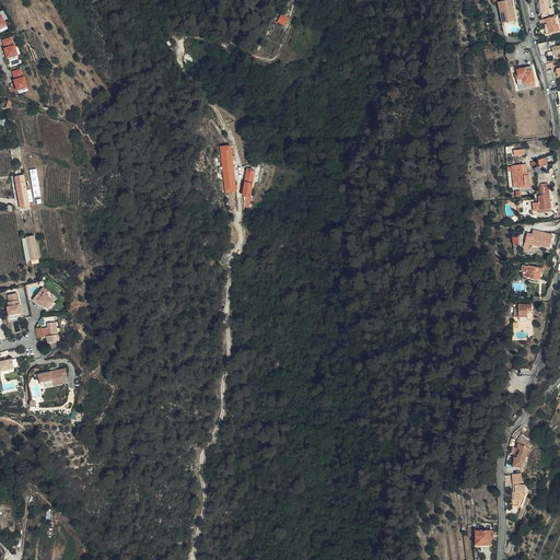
[(505,12),(506,23),(516,21),(513,0),(509,0),(502,1),(499,2),(501,13),(505,12)]
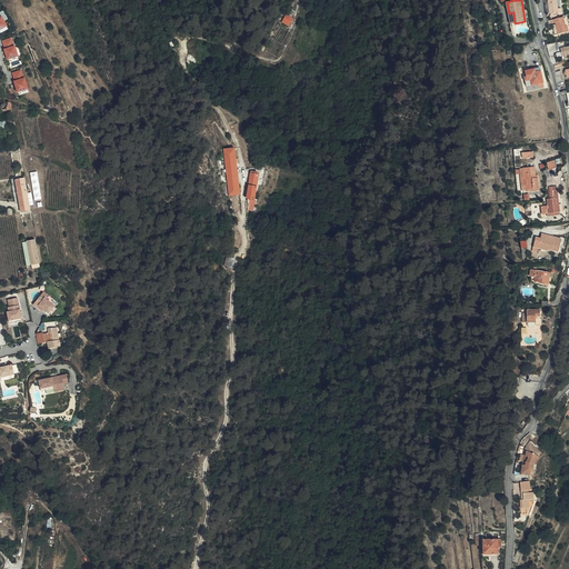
[(556,13),(553,0),(546,0),(548,13),(556,13)]
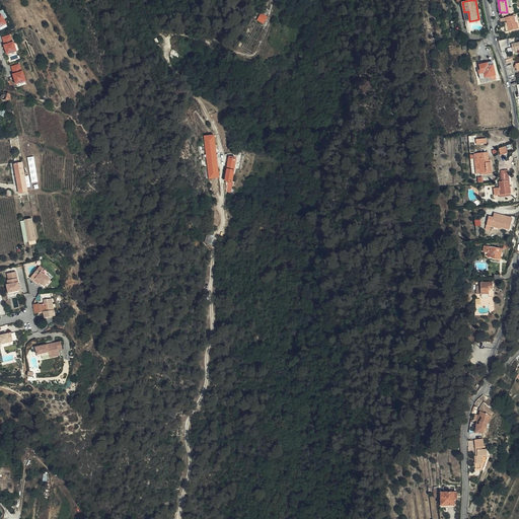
[(264,23),(267,17),(267,16),(270,10),(265,8),(258,20),(264,23)]
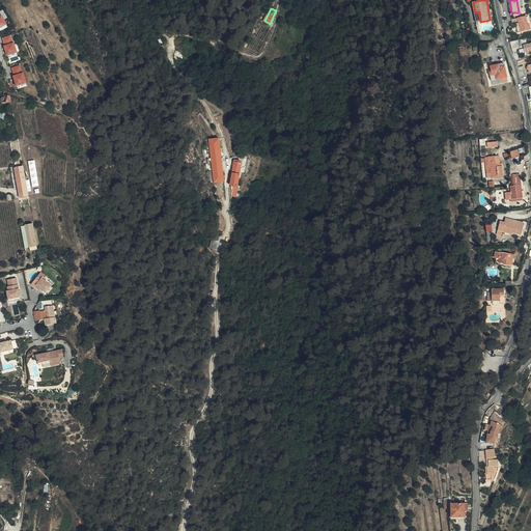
[(526,16),(519,18),(522,31),(530,29),(530,24),(528,24),(526,16)]
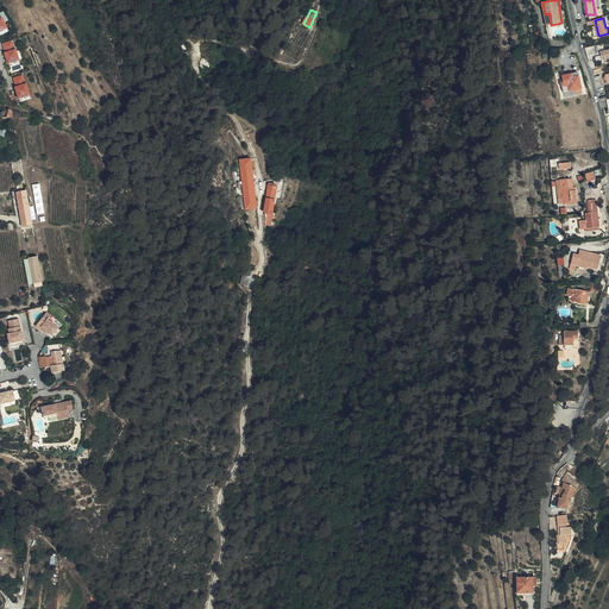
[(16,48),(13,39),(4,43),(6,51),(5,51),(8,64),(22,60),(17,48),(16,48)]
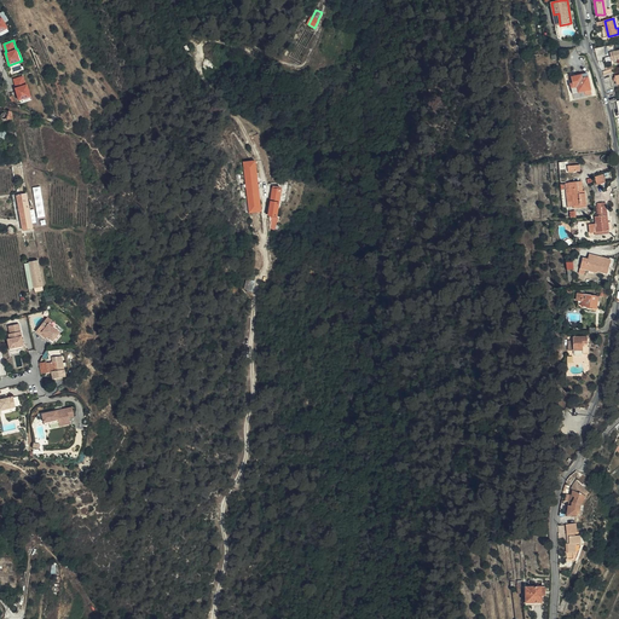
[(593,94),(588,73),(572,76),(573,82),(571,84),(573,93),(584,91),(585,96),(593,94)]
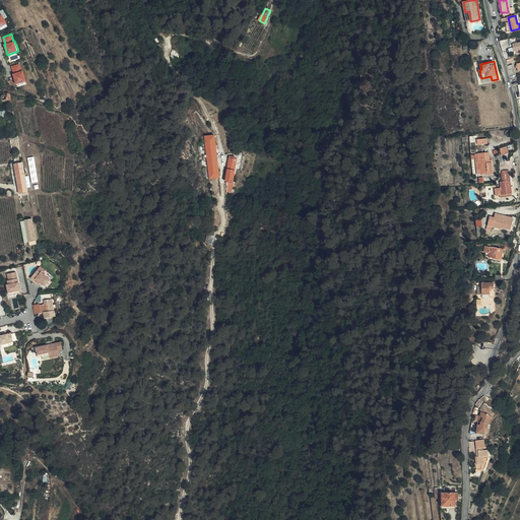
[(22,70),(20,63),(12,66),(14,73),(13,74),(16,84),(26,81),(23,70),(22,70)]
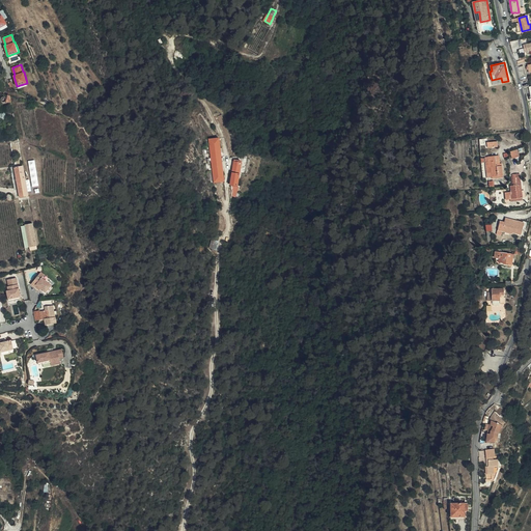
[(519,66),(521,72),(524,81),(529,80),(526,65),(519,66)]
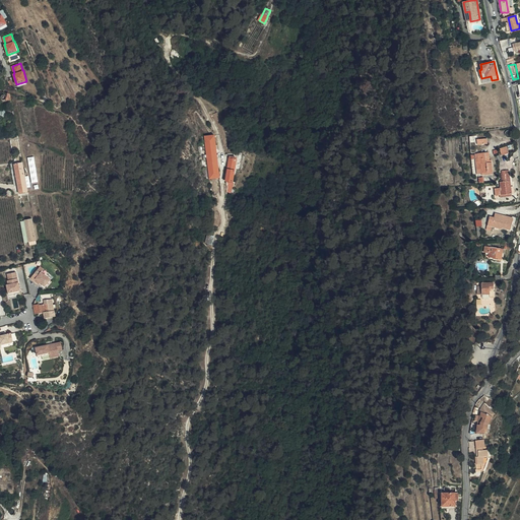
[(219,178),(215,134),(205,135),(209,179),(219,178)]
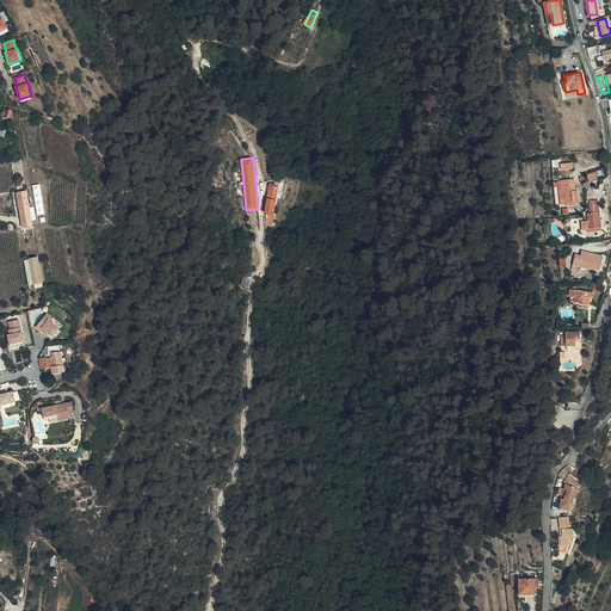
[(574,178),(562,180),(563,189),(567,187),(568,193),(567,193),(568,203),(572,203),(572,204),(576,204),(576,202),(579,202),(578,187),(575,187),(574,178)]
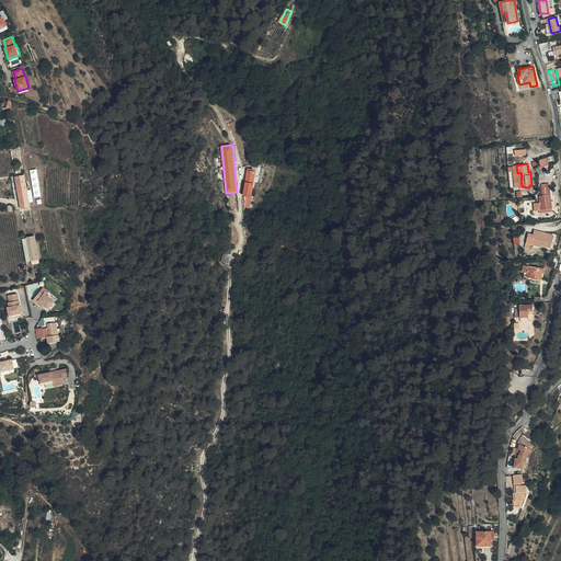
[(252,196),(256,170),(247,169),(243,195),(252,196)]
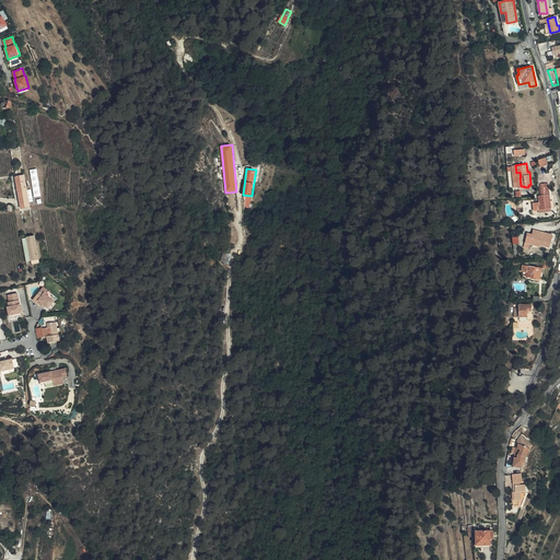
[(21,208),(30,206),(24,176),(16,177),(21,208)]
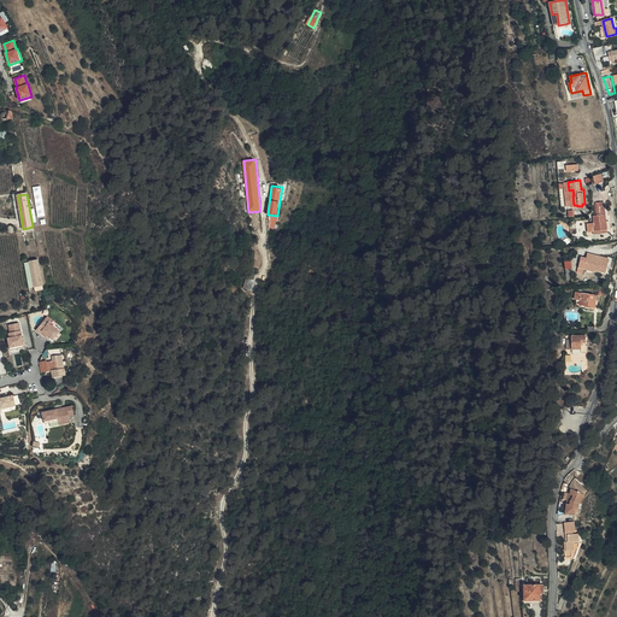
[(588,223),(589,231),(594,231),(600,230),(600,229),(603,229),(603,230),(607,230),(605,201),(597,203),(597,206),(595,206),(597,216),(594,216),(594,222),(588,223)]
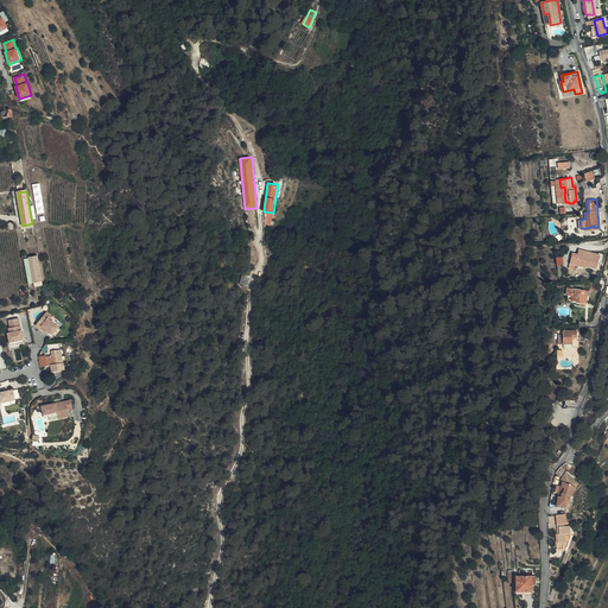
[(354,247),(349,241),(341,247),(346,253),(354,247)]
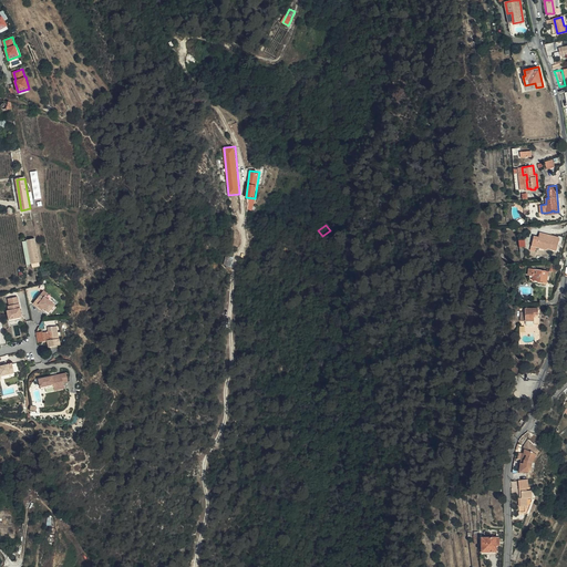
[(549,246),(548,247),(558,249),(560,237),(540,233),(539,237),(535,236),(532,245),(537,246),(538,243),(549,246)]
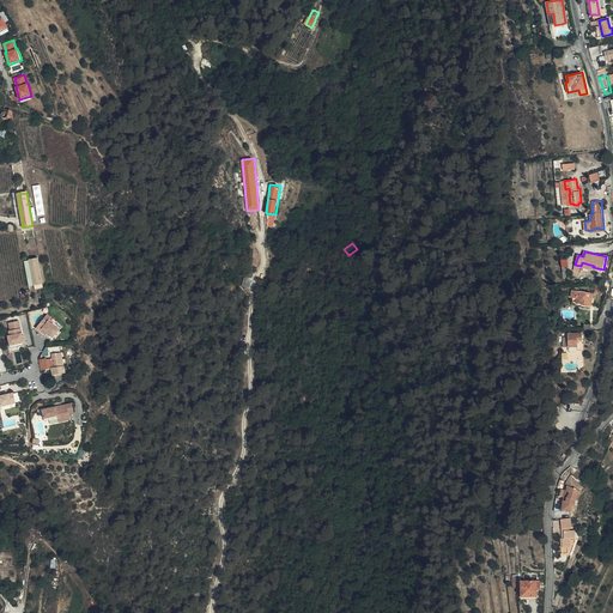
[(35,290),(43,287),(38,259),(29,260),(30,266),(34,284),(35,290)]
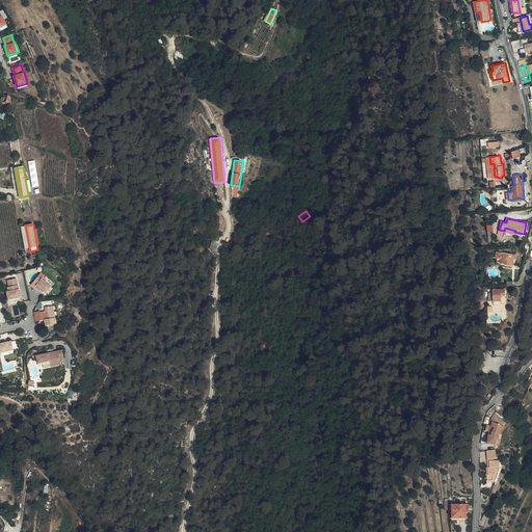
[(513,264),(514,260),(508,260),(508,256),(514,257),(515,255),(502,253),(501,262),(513,264)]
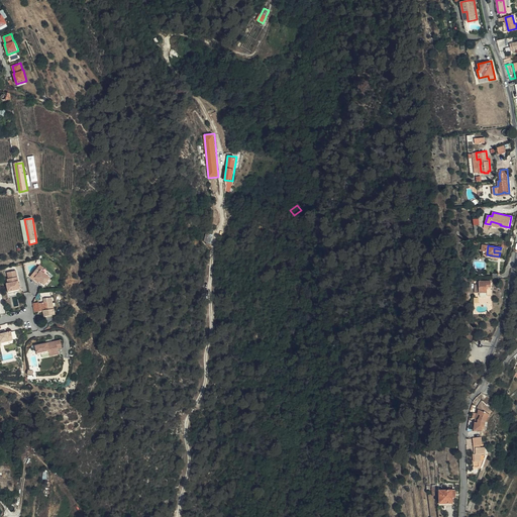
[(40,266),(30,277),(34,280),(36,278),(44,285),(50,278),(41,271),(43,269),(40,266)]
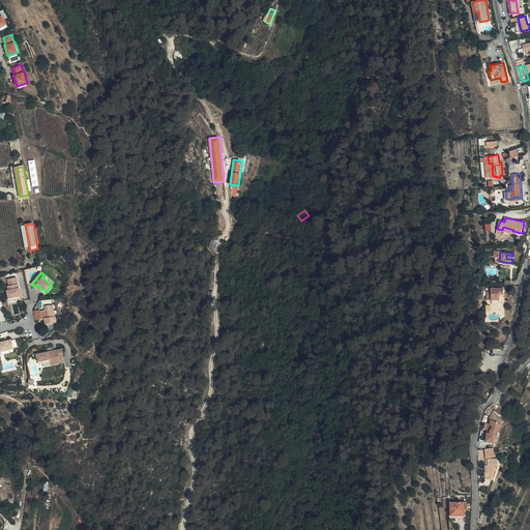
[(17,277),(8,278),(9,286),(19,284),(17,277)]
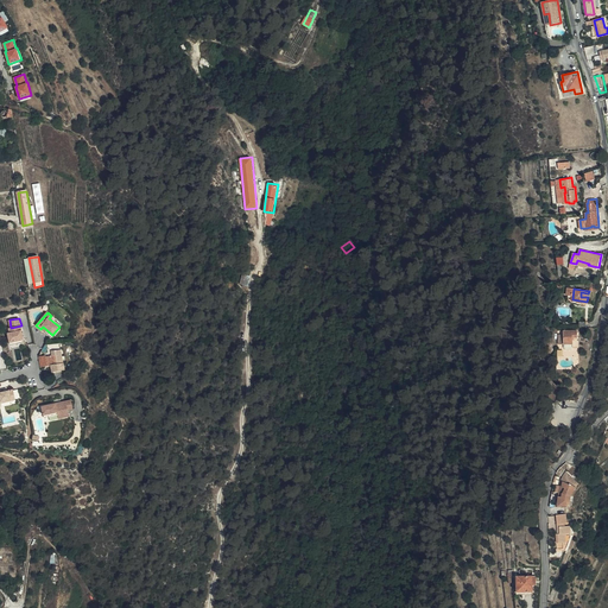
[(11,328),(7,328),(10,339),(23,335),(21,325),(11,328)]
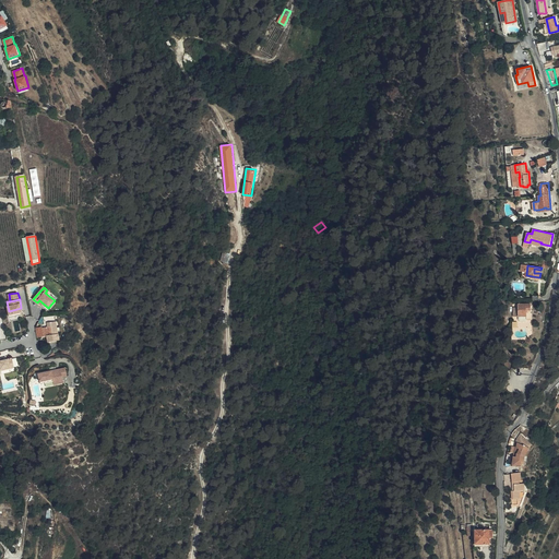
[(531,310),(531,304),(519,305),(519,308),(514,308),(514,317),(519,317),(527,317),(526,310),(531,310)]
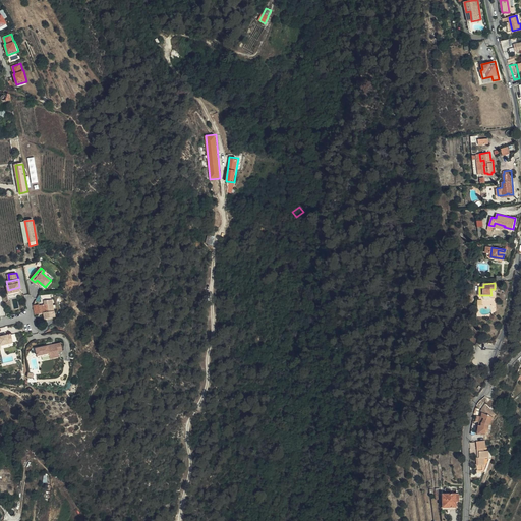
[(56,315),(53,299),(44,300),(44,304),(39,305),(40,312),(43,312),(44,319),(56,315)]
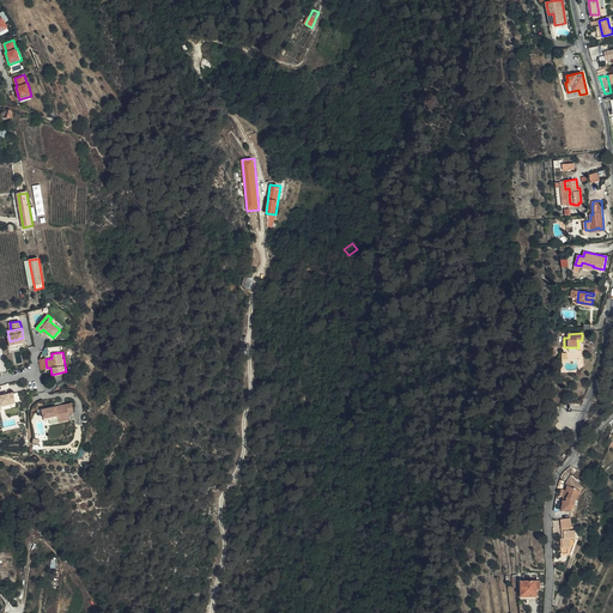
[(0,406),(12,405),(11,400),(16,399),(14,393),(0,395),(0,406)]
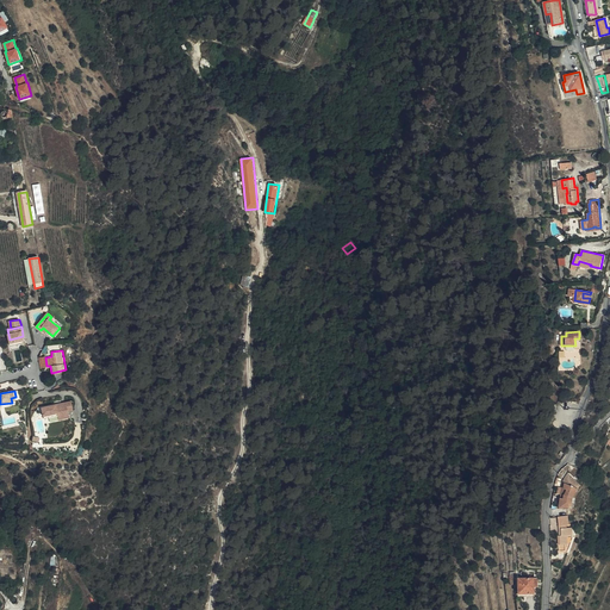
[(73,400),(42,408),(44,418),(58,415),(58,418),(70,416),(69,414),(75,412),(73,400)]
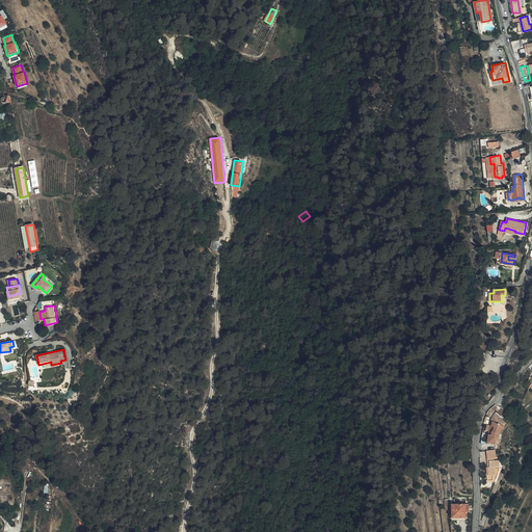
[(500,431),(502,421),(494,414),(490,419),(486,443),(497,443),(499,432),(500,431)]
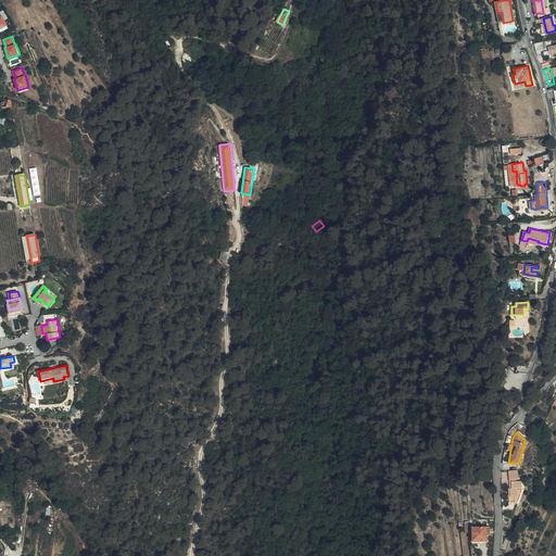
[(516,469),(506,470),(507,479),(515,479),(517,478),(516,469)]
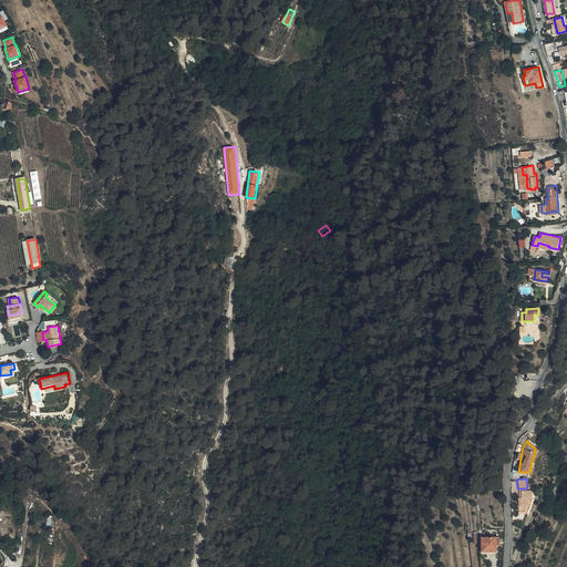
[(518,513),(524,512),(526,498),(527,487),(525,488),(525,491),(518,492),(518,497),(516,498),(518,513)]
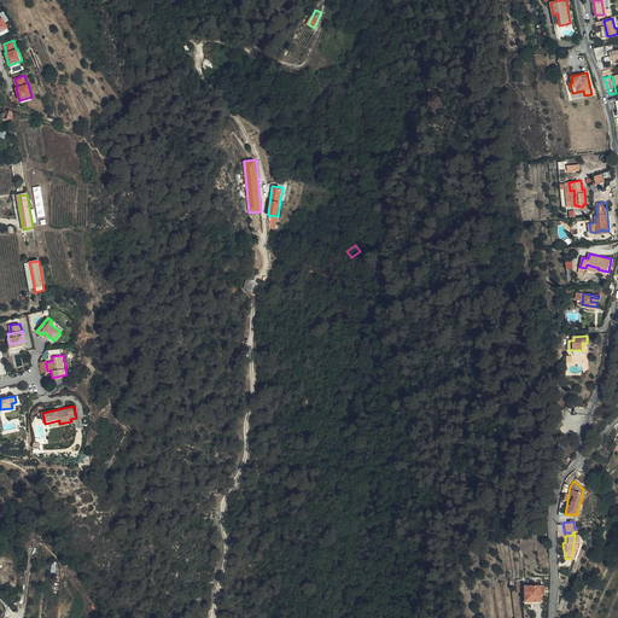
[(542,596),(543,587),(528,587),(528,601),(542,601),(542,596)]
